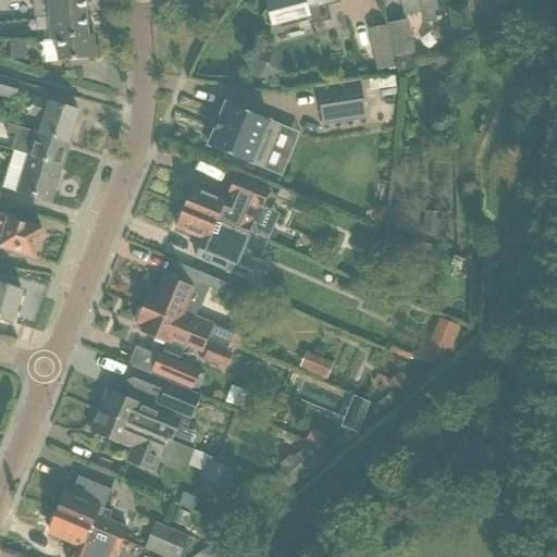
[(36,0),(37,17),(48,16),(86,13),(85,4),(90,3),(89,0),(36,0)]
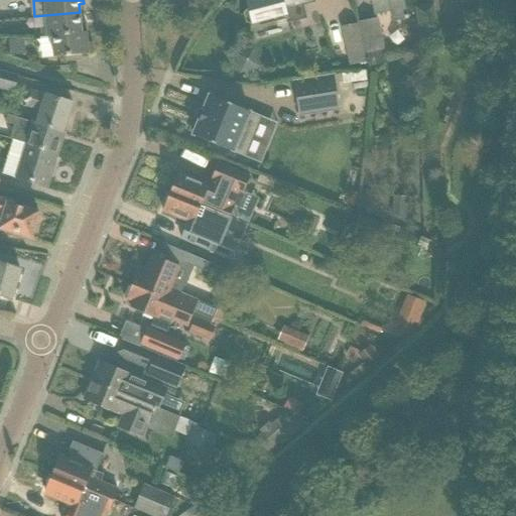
[(303,6),(313,3),(312,0),(245,0),(247,9),(243,14),(245,23),(252,25),(252,27),(285,18),(287,24),(307,19),(303,6)]
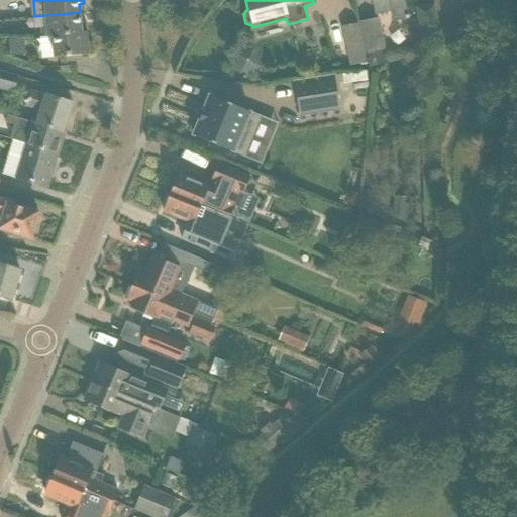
[(372,0),(375,15),(391,11),(393,21),(408,18),(404,0),(372,0)]
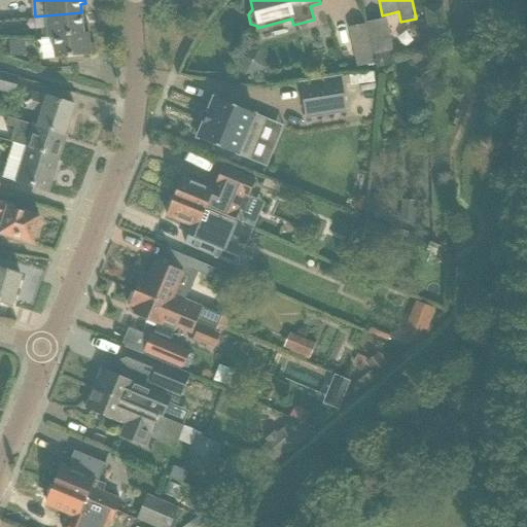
[(425,8),(430,41),(448,38),(442,6),(425,8)]
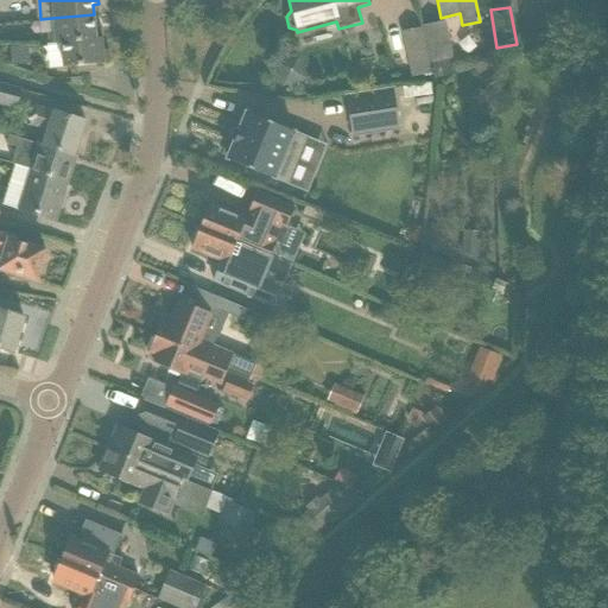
[(49,45),(61,44),(61,43),(101,39),(101,26),(95,26),(94,14),(52,18),(54,33),(48,35),(49,45)]
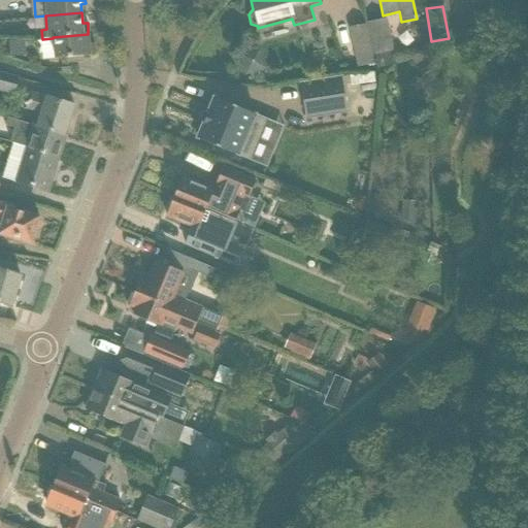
[(473,13),(474,30),(487,29),(486,12),(473,13)]
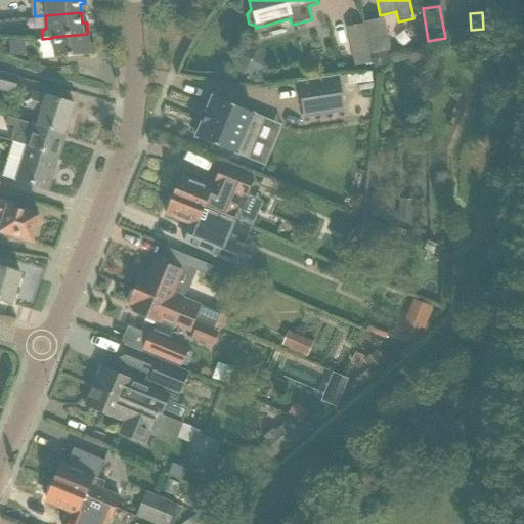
[(366,23),(373,52),(376,68),(391,64),(382,19),(366,23)]
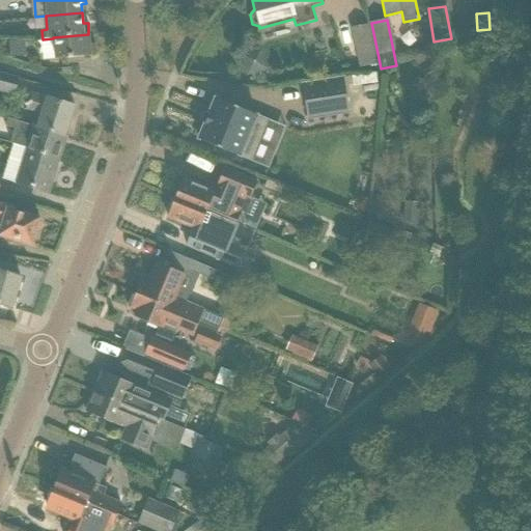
[(53,37),(53,38),(55,59),(67,58),(67,63),(84,62),(84,57),(95,56),(94,44),(89,45),(88,34),(53,37)]
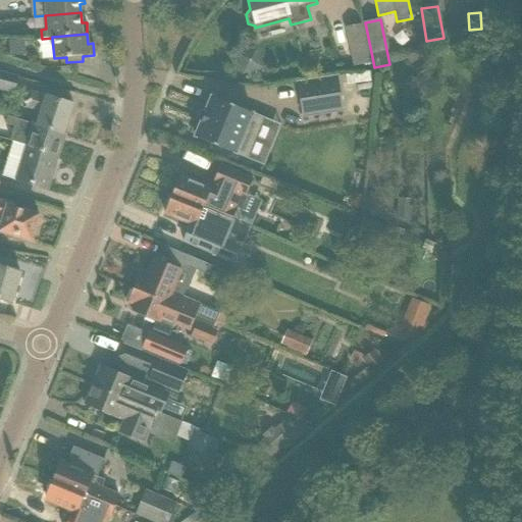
[(420,54),(419,49),(414,45),(408,47),(405,52),(406,58),(411,61),(417,60),(420,54)]
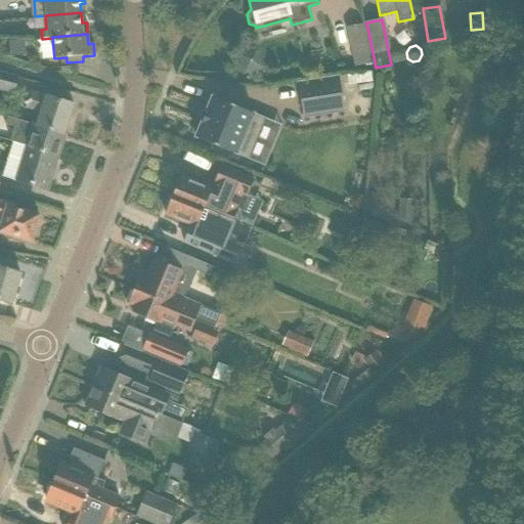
[(352,50),(355,66),(372,62),(367,46),(352,50)]
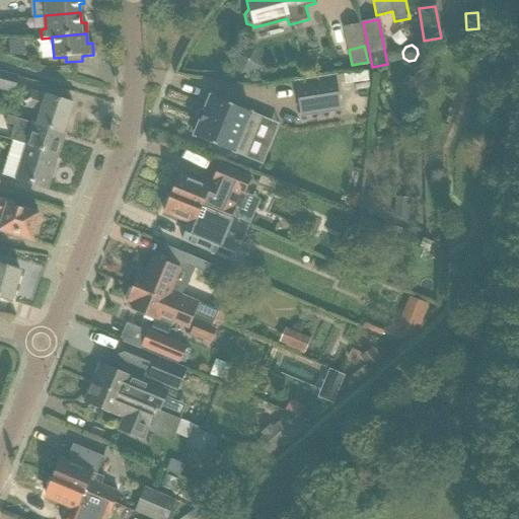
[(0,89),(14,93),(18,78),(0,72),(0,89)]
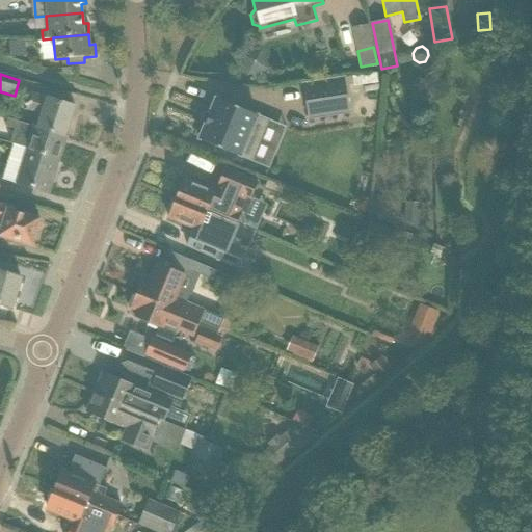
[(349,112),(344,79),(302,85),(308,118),(349,112)]
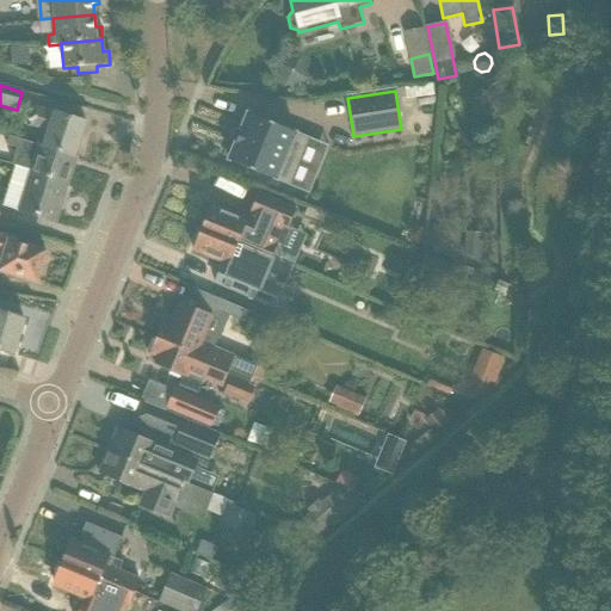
[(48,131),(43,146),(75,155),(86,123),(54,112),(54,113),(37,107),(31,127),(48,131)]
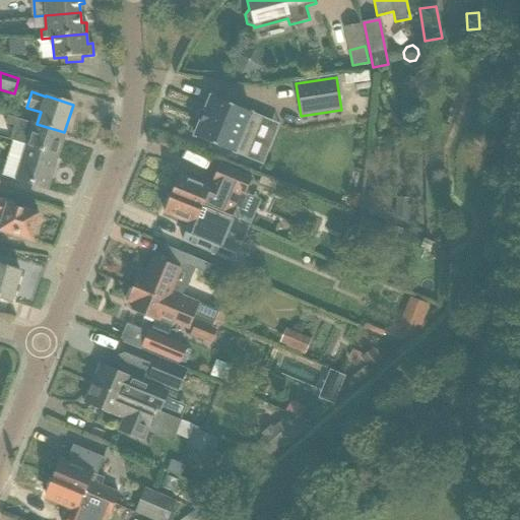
[(264,119),(211,98),(195,137),(248,159),(264,119)]
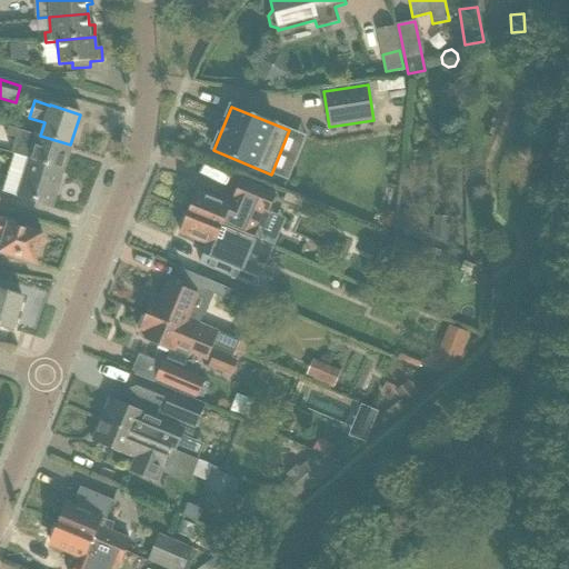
[(70,145),(40,136),(37,135),(36,136),(9,128),(7,136),(17,139),(12,153),(18,155),(9,183),(13,185),(11,193),(18,196),(17,197),(51,208),(70,145)]
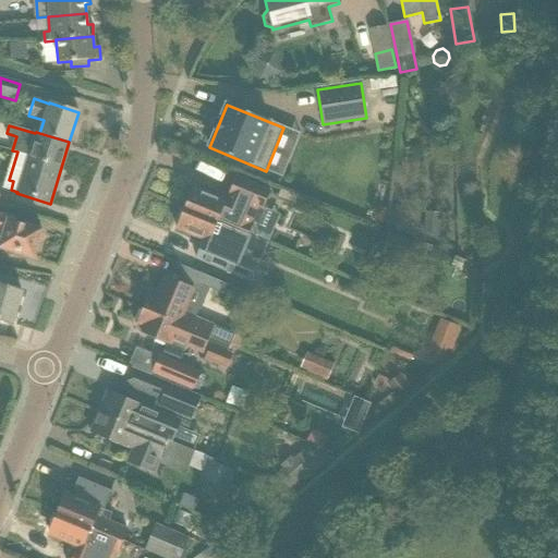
[(192,189),(184,208),(247,234),(252,223),(258,208),(263,210),(270,192),(234,177),(225,202),(192,189)]
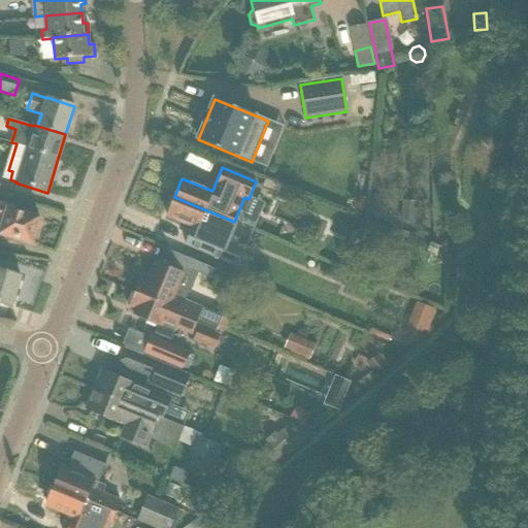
[(235,222),(234,222),(174,197),(166,216),(194,227),(193,230),(191,229),(185,244),(236,266),(242,251),(226,243),(235,222)]
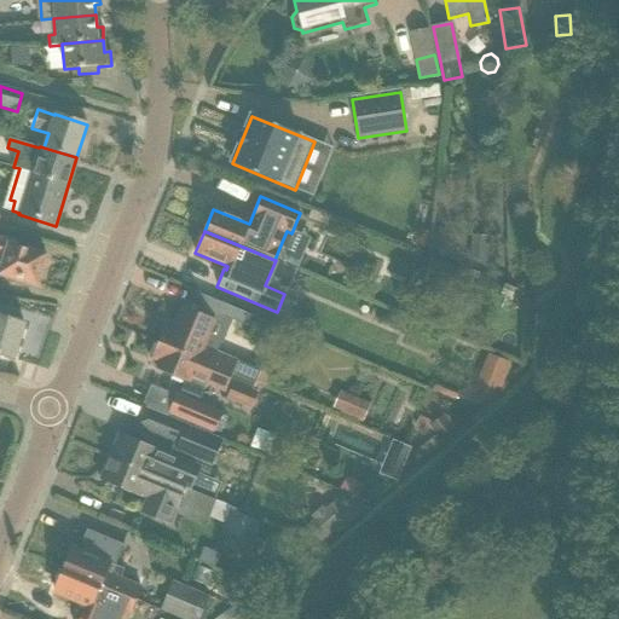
[(0,275),(35,287),(45,255),(16,246),(17,242),(0,236),(0,275)]
